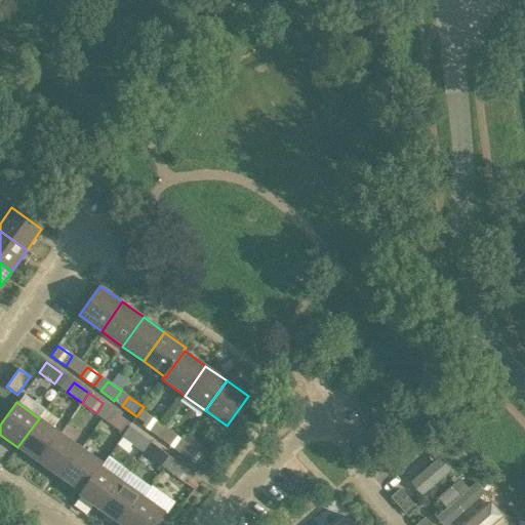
[(103,417),(118,429),(125,418),(110,408),(103,417)]
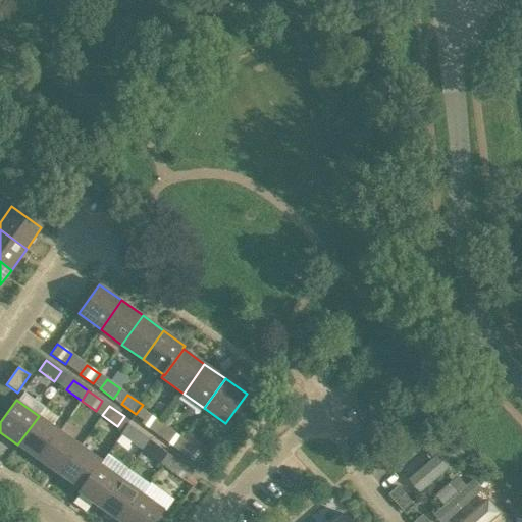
[(44,408),(39,416),(17,445),(39,460),(59,430),(52,425),(57,417),(44,408)]
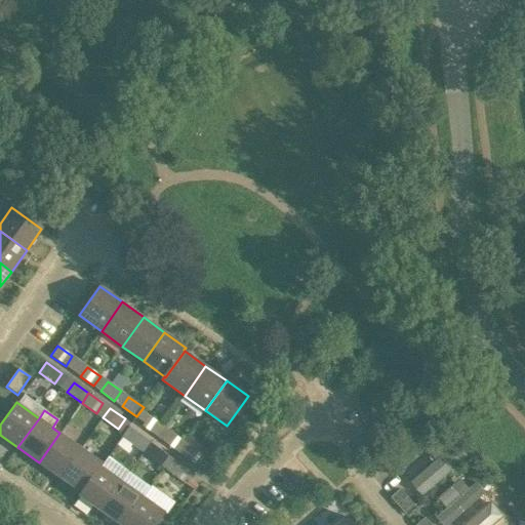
[(161,427),(149,417),(143,428),(154,436),(161,427)]
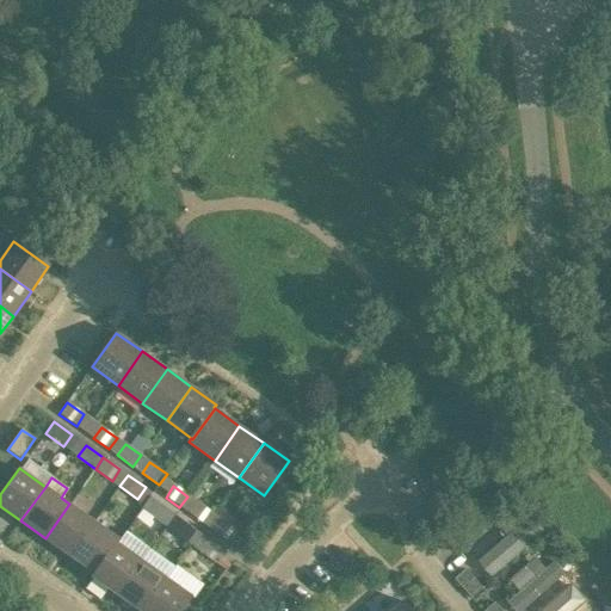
[(141,510),(159,522),(166,510),(149,498),(141,510)]
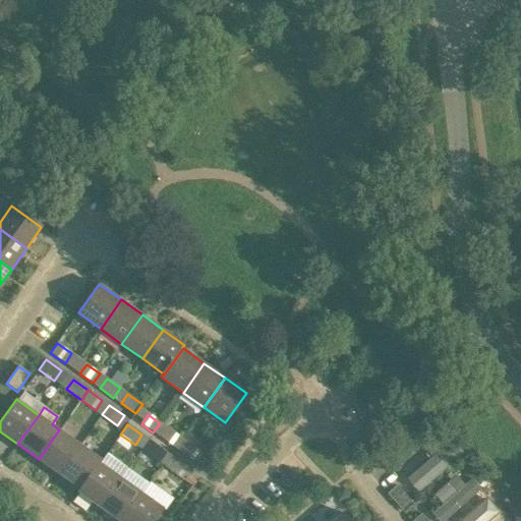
[(181,438),(165,426),(159,437),(174,448),(181,438)]
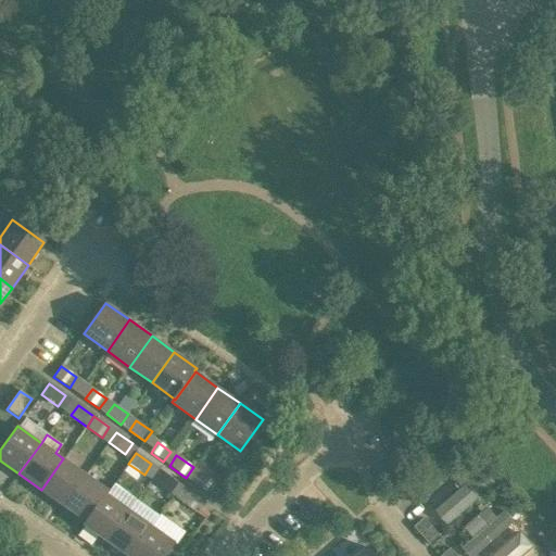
[(63,458),(41,490),(63,506),(86,475),(63,458)]
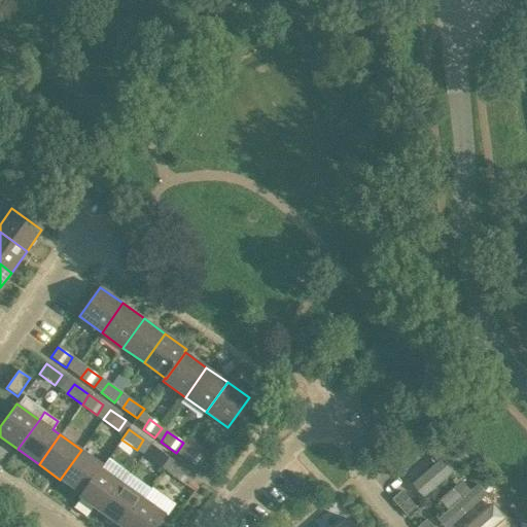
[(206,459),(183,443),(176,453),(199,468),(202,465),(206,459)]
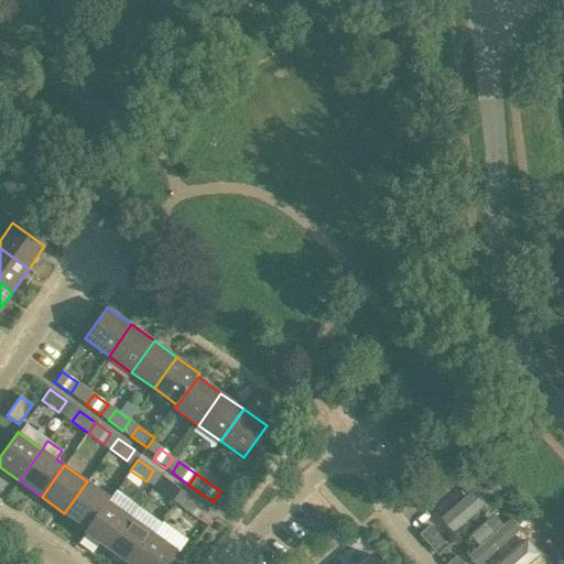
[(153,487),(170,498),(177,488),(161,476),(153,487)]
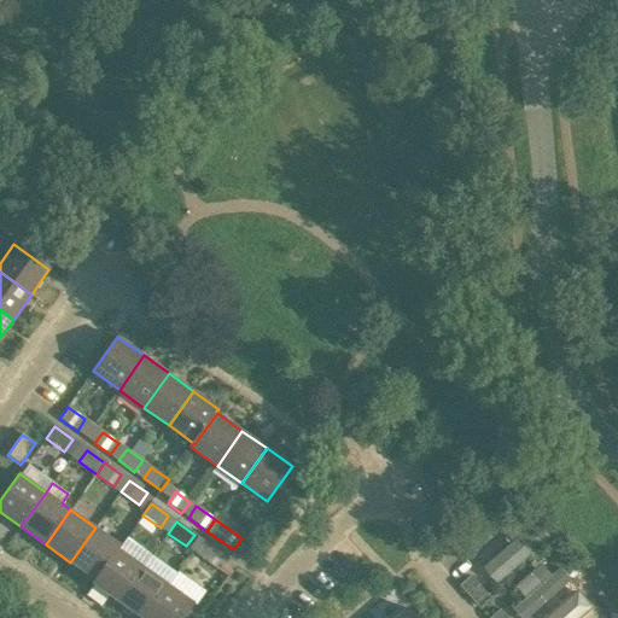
[(483,571),(496,587),(549,541),(536,525),(525,535),(517,525),(505,536),(513,544),(483,571)]
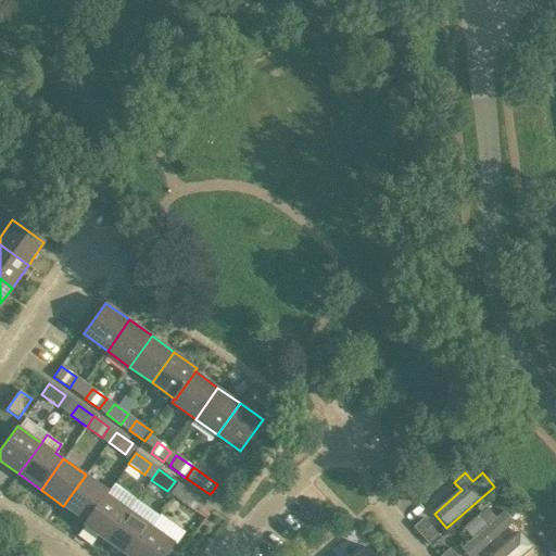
[(86,475),(63,506),(86,521),(106,494),(109,491),(86,475)]
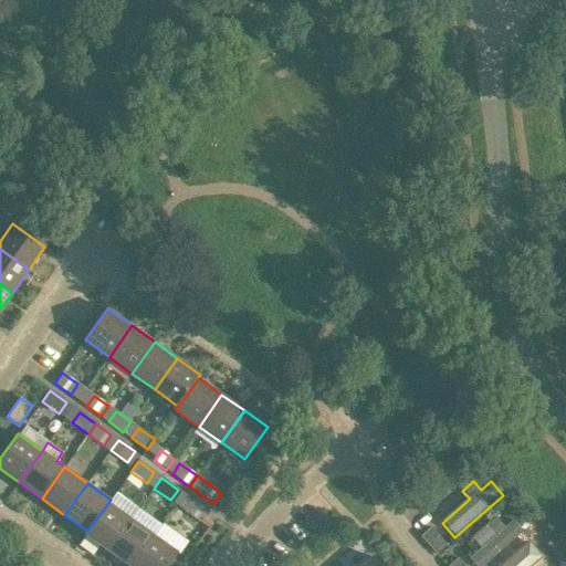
[(208,511),(194,501),(186,512),(200,522),(202,520),(208,511)]
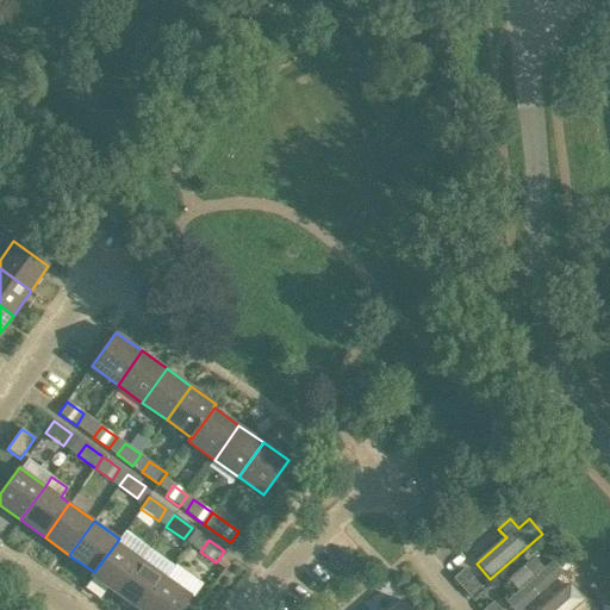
[(117,595),(141,560),(117,542),(94,572),(91,577),(117,595)]
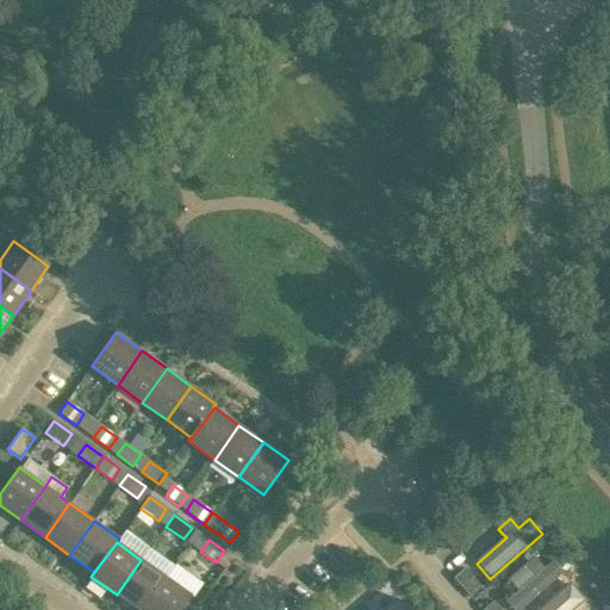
[(506,603),(512,609),(534,609),(567,579),(552,562),(543,570),(533,556),(508,580),(518,592),(506,603)]
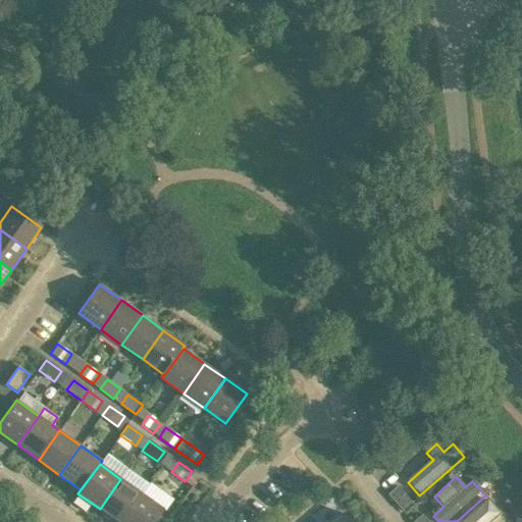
[(120,479),(100,509),(118,521),(122,521),(143,494),(120,479)]
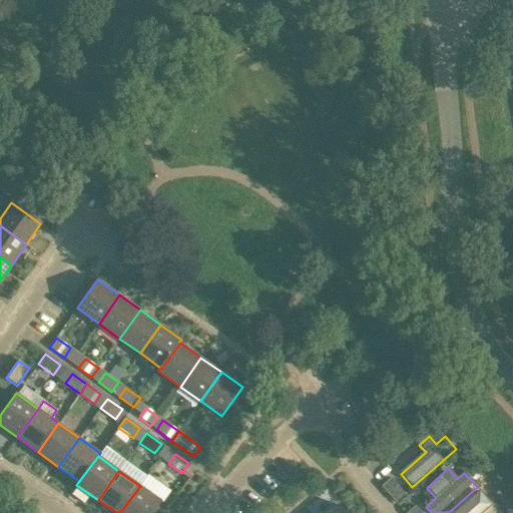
[(408,492),(393,477),(385,485),(399,500),(408,492)]
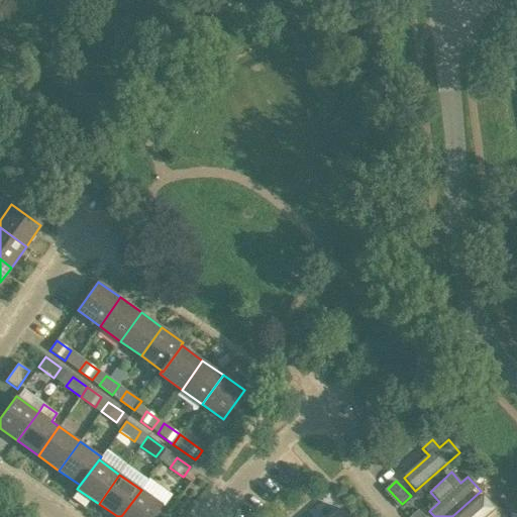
[(152,516),(162,505),(141,490),(121,516),(152,516)]
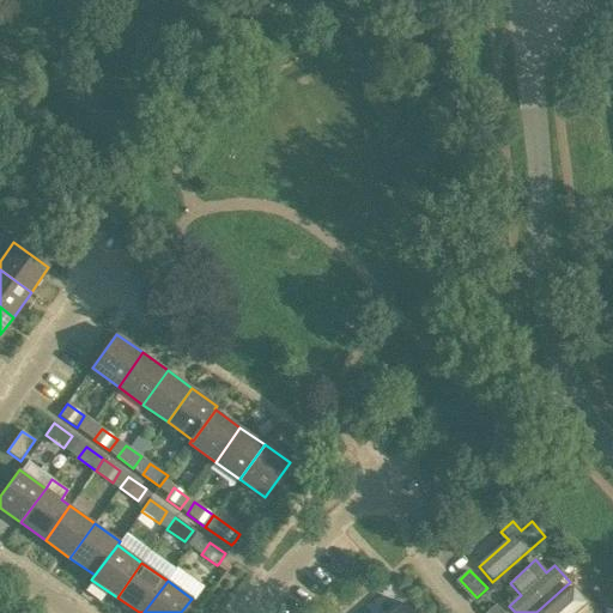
[(571,612),(587,600),(570,582),(536,612),(571,612)]
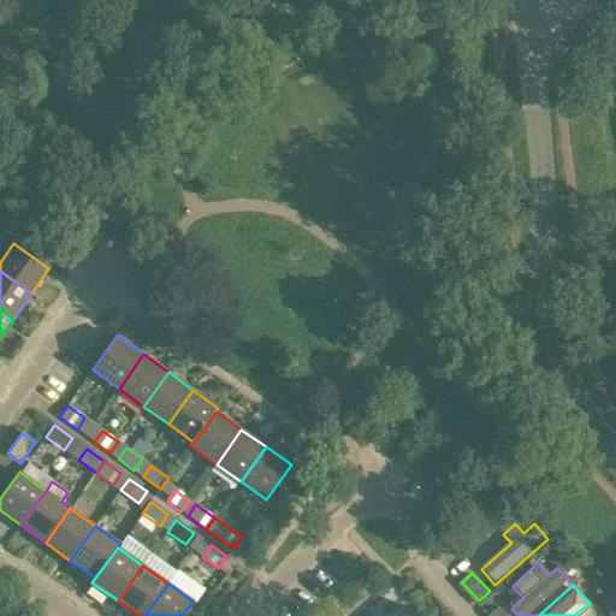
[(514,615),(503,604),(492,614),(493,615),(514,615)]
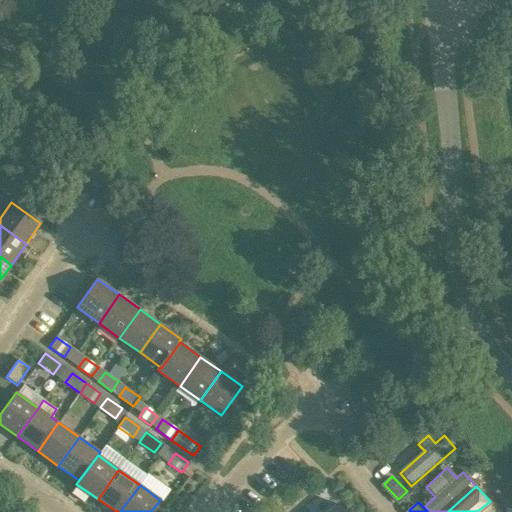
[(344,511),(337,503),(326,511),(344,511)]
